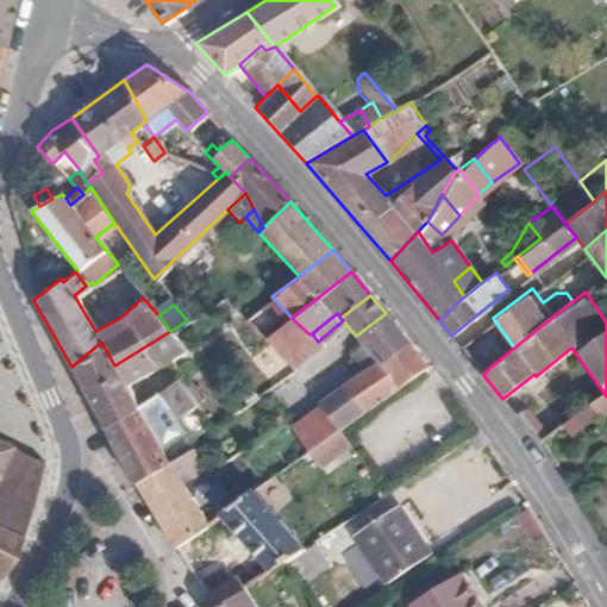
[(386,313),(356,336),(374,358),(400,388),(429,367),(404,336),(386,313)]
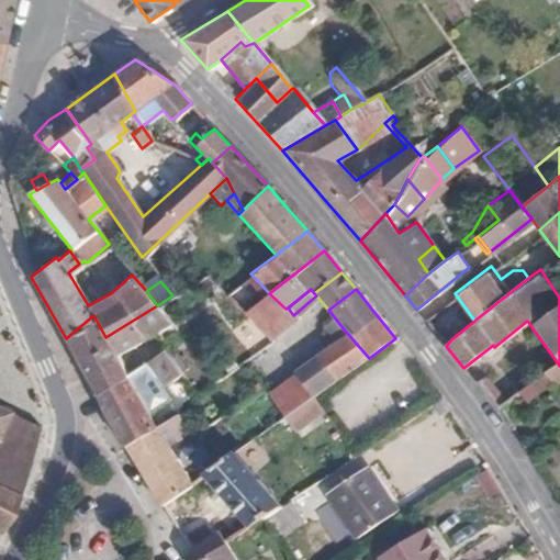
[(269,293),(243,313),(269,337),(294,316),(293,315),(288,308),(286,309),(269,293)]
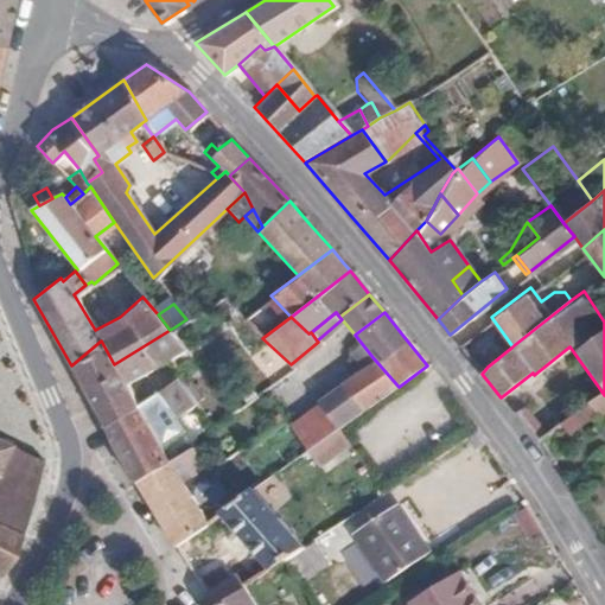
[(101,341),(71,365),(104,425),(137,403),(125,382),(183,350),(173,338),(180,333),(176,326),(170,330),(114,364),(101,341)]
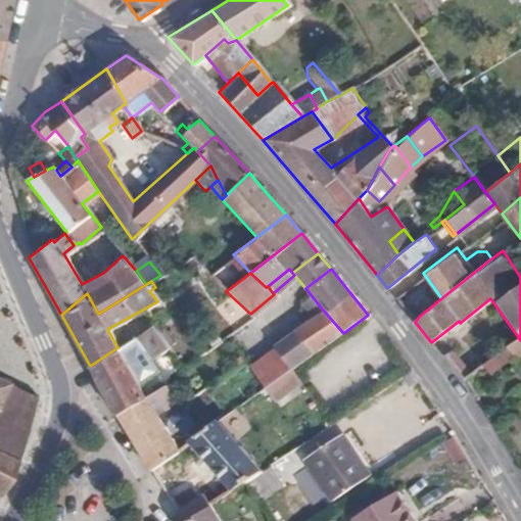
[(415,322),(420,316),(410,304),(404,310),(415,322)]
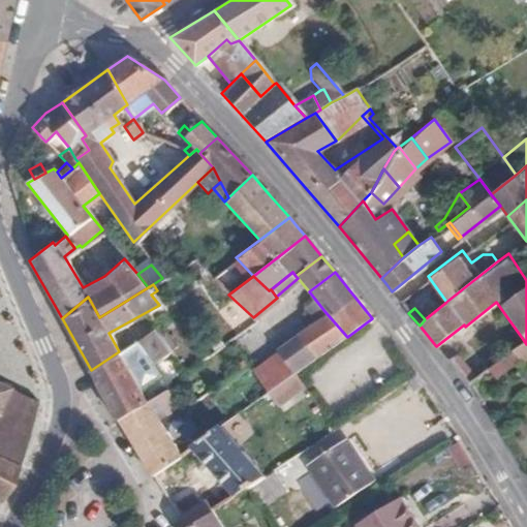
[(347,337),(324,311),(276,349),(295,373),(302,368),(347,337)]
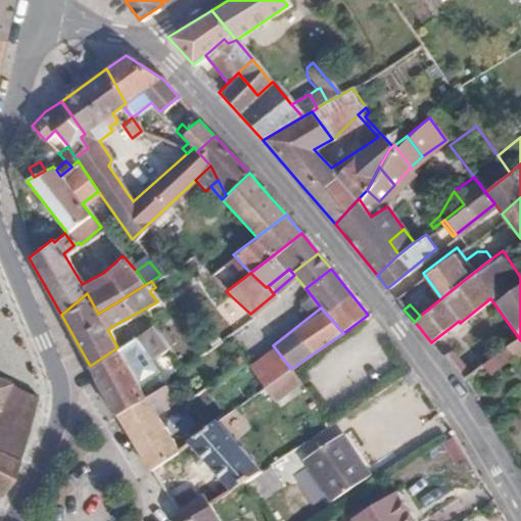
[(252,316),(224,336),(230,343),(257,323),(252,316)]
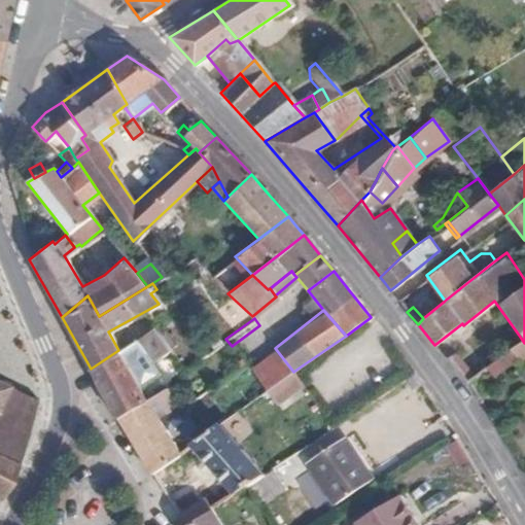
[(118,350),(91,369),(101,393),(115,417),(146,399),(158,392),(149,378),(159,372),(151,361),(168,350),(152,329),(118,350)]
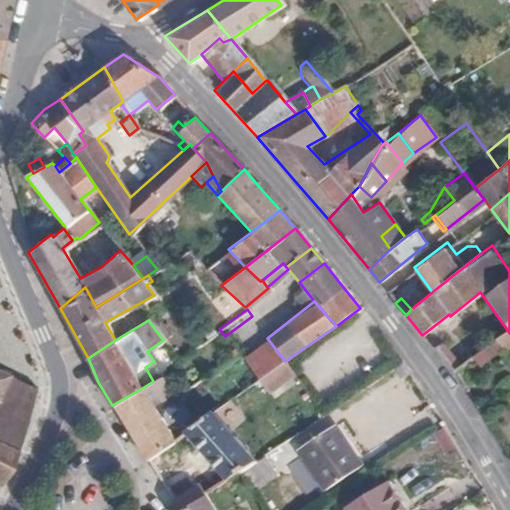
[(501,349),(509,343),(509,333),(503,324),(490,334),(501,349)]
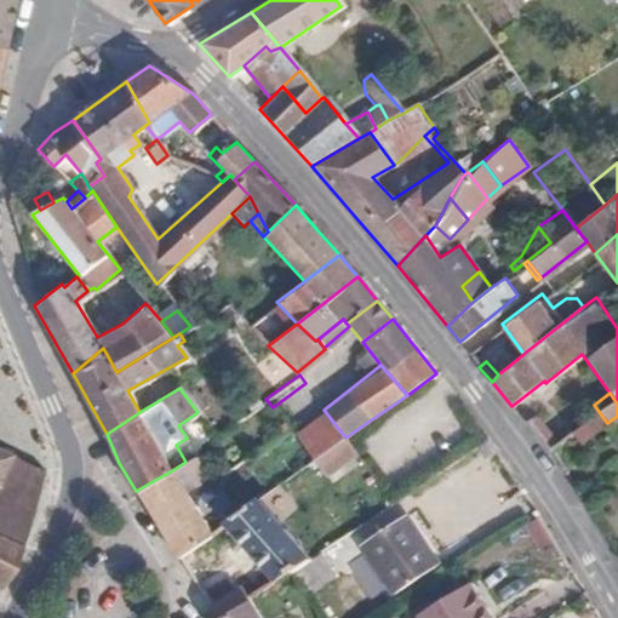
[(324,410),(292,431),(313,459),(345,438),(324,410)]
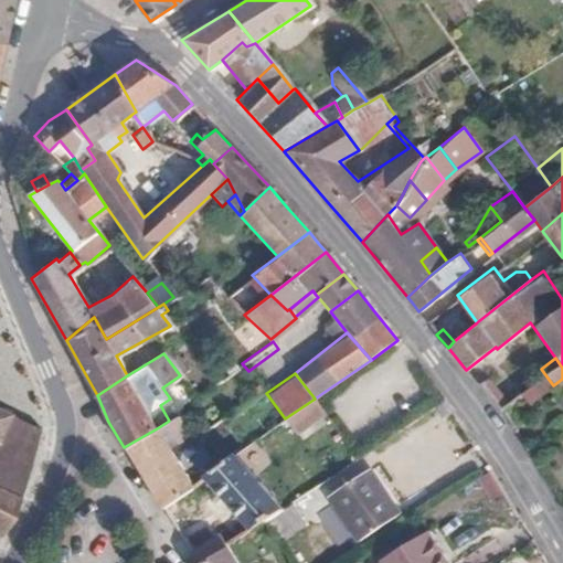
[(500,410),(509,403),(488,378),(478,384),(500,410)]
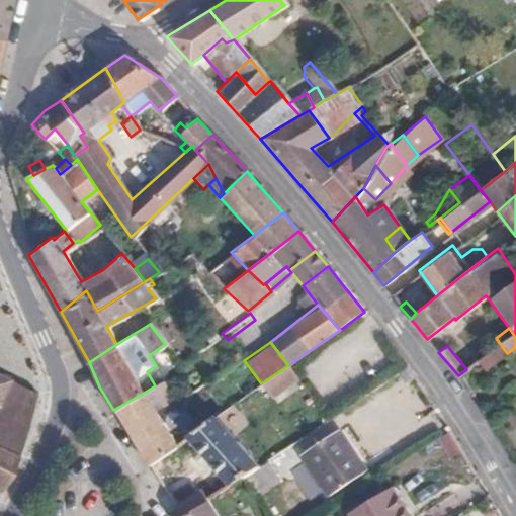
[(288,365),(261,384),(269,398),(297,378),(288,365)]
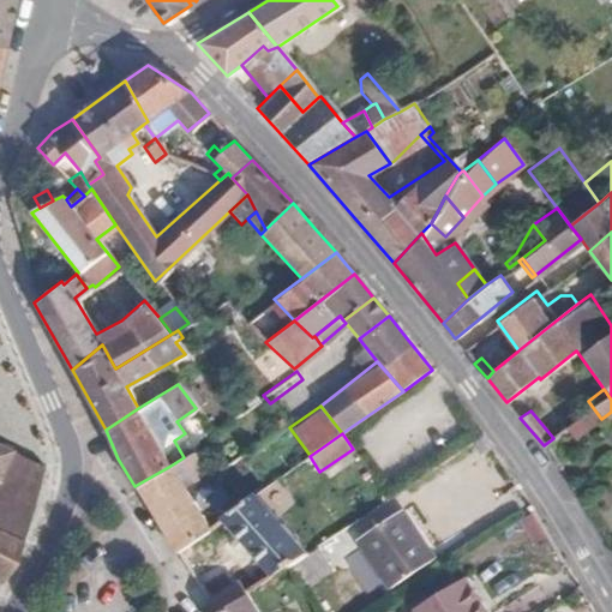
[(0,545),(4,546),(7,540),(1,537),(18,505),(24,508),(27,502),(21,499),(34,472),(41,475),(43,471),(37,467),(40,465),(33,461),(30,466),(0,450),(3,445),(0,444),(0,545)]
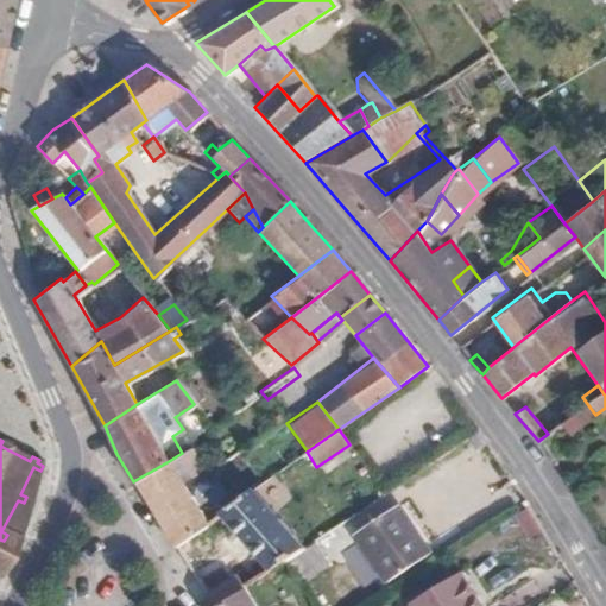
[(182,453),(169,461),(181,480),(203,472),(206,472),(191,447),(182,453)]
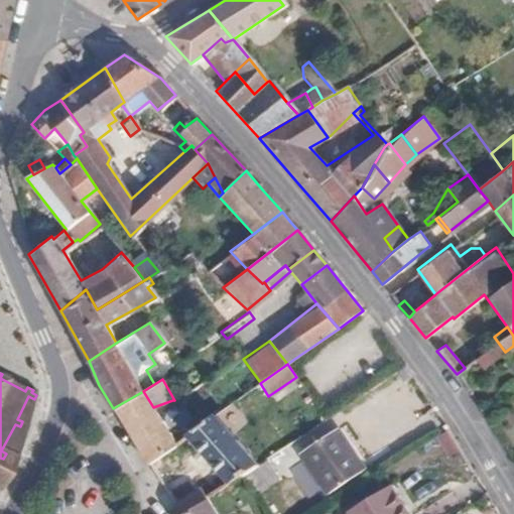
[(174,400),(172,400),(194,428),(215,414),(218,412),(222,409),(200,380),(196,383),(174,400)]
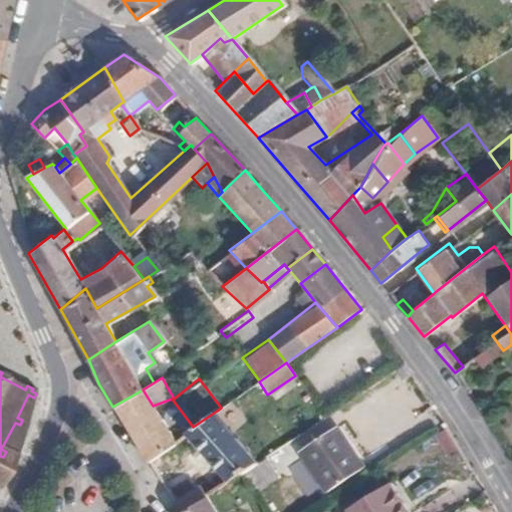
[(143,390),(112,407),(137,448),(145,461),(154,455),(173,441),(153,406),(143,390)]
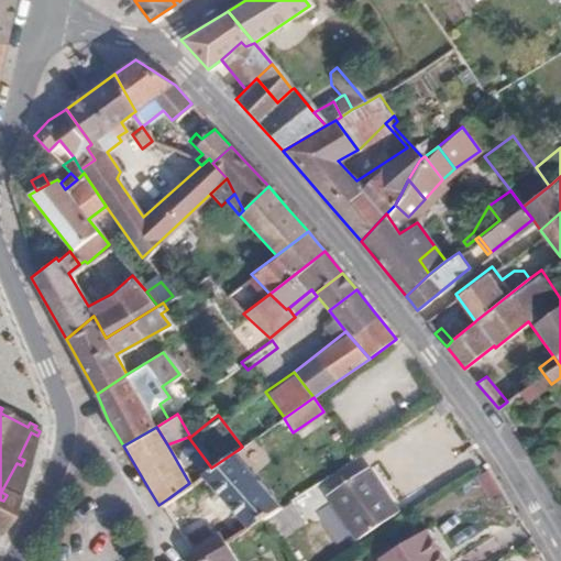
[(211,468),(204,473),(249,526),(260,519),(279,505),(234,452),(211,468)]
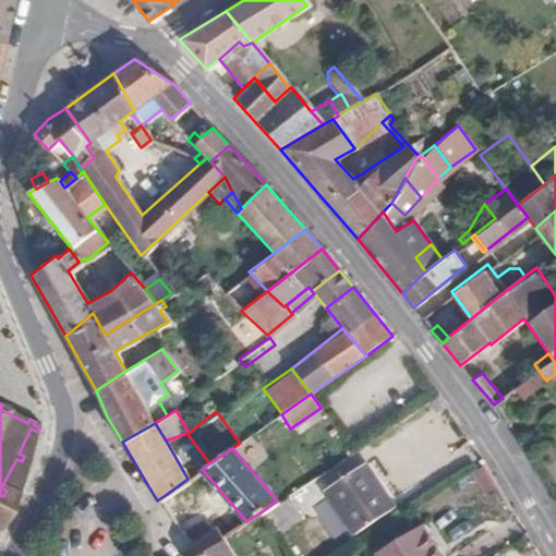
[(369,505),(382,495),(361,463),(324,490),(345,520),(369,505)]
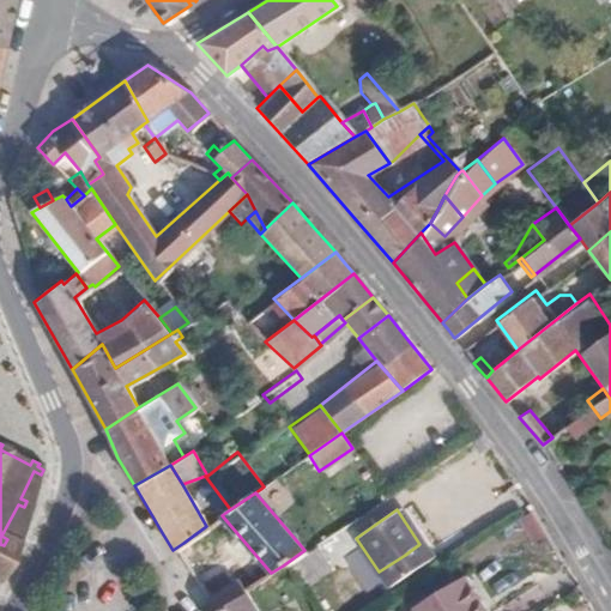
[(183,543),(173,550),(179,558),(188,552),(183,543)]
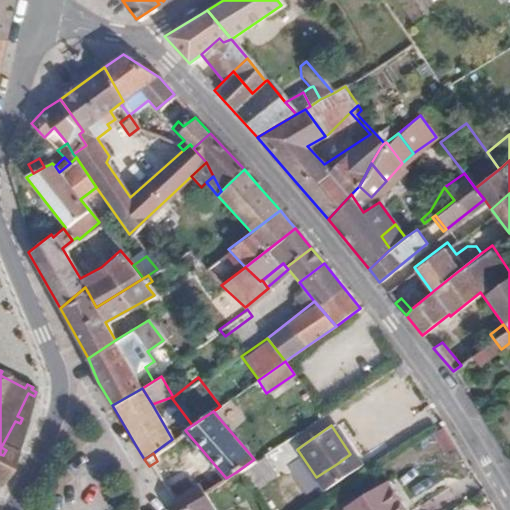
[(274,473),(261,454),(254,459),(236,472),(247,491),(274,473)]
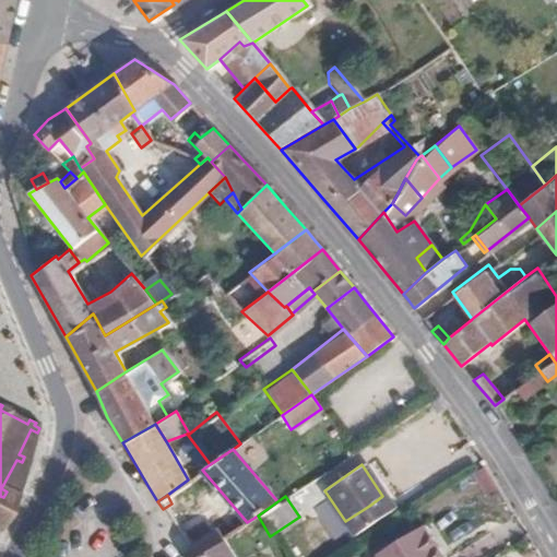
[(391,509),(382,496),(369,506),(345,521),(354,534),(391,509)]
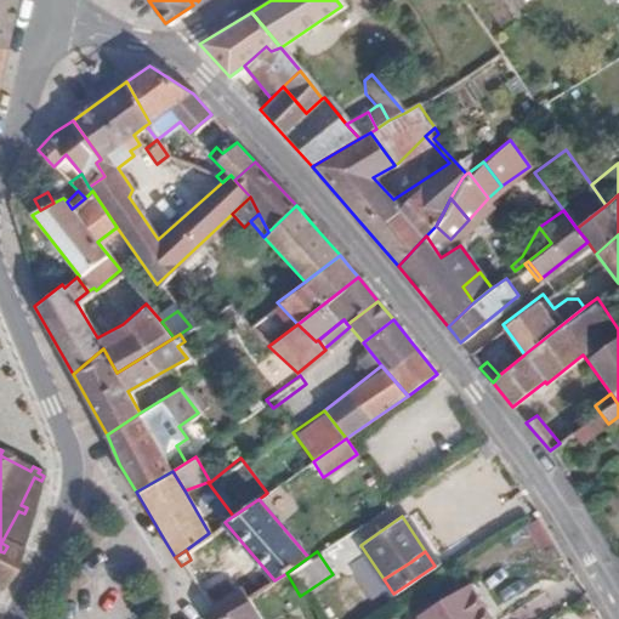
[(420,618),(490,618),(469,583),(416,613),(420,618)]
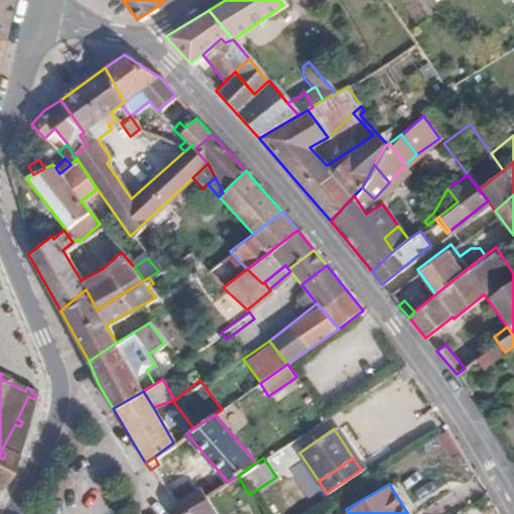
[(201,488),(170,505),(176,513),(178,513),(207,498),(206,496),(201,488)]
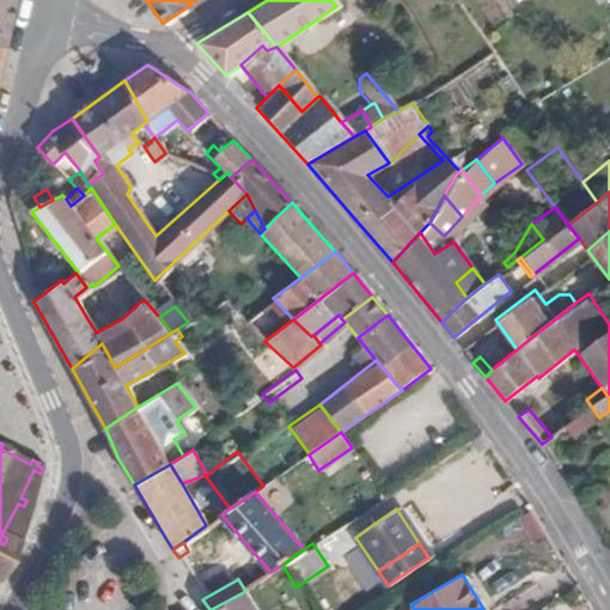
[(256,609),(245,591),(212,609),(256,609)]
